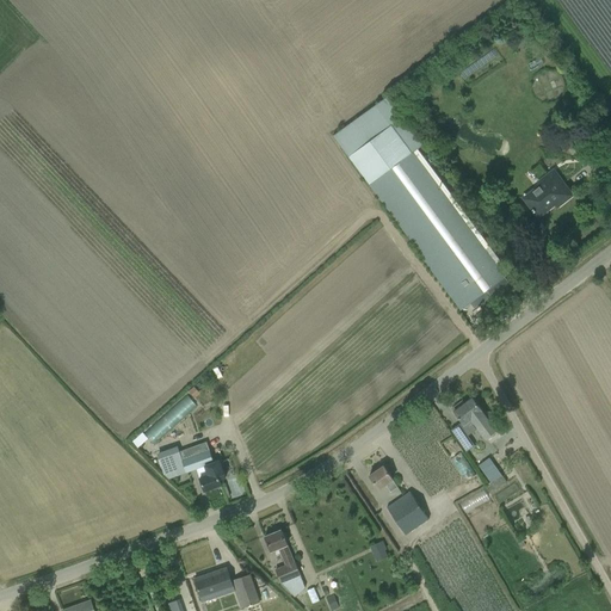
[(518,30),(517,38),(525,41),(528,32),(518,30)]
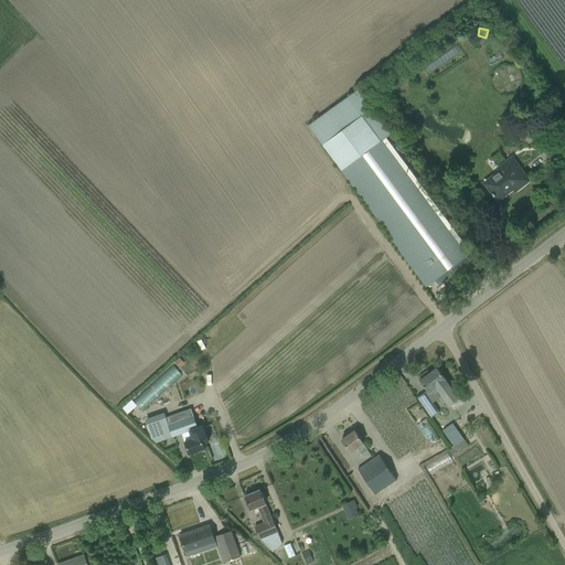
[(308,126),(341,171),(351,163),(427,267),(424,269),(427,274),(430,272),(436,278),(465,257),(381,142),(392,134),(373,108),(359,88),(308,126)]
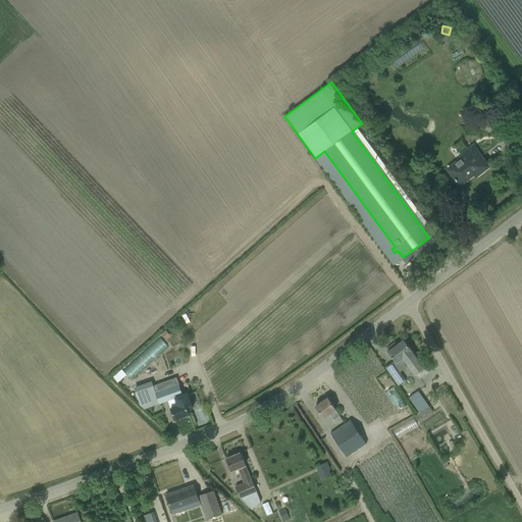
[(451,167),(456,174),(462,183),(477,170),(479,173),(485,168),(485,167),(486,167),(486,166),(485,164),(480,156),(472,147),(460,156),(462,159),(451,167)]
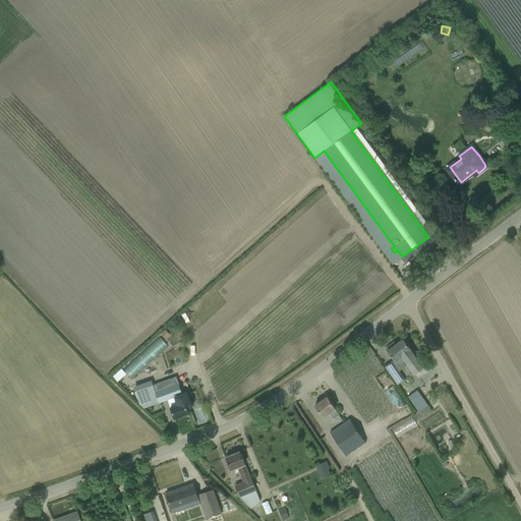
[(156,330),(121,364),(130,372),(164,338),(156,330)]
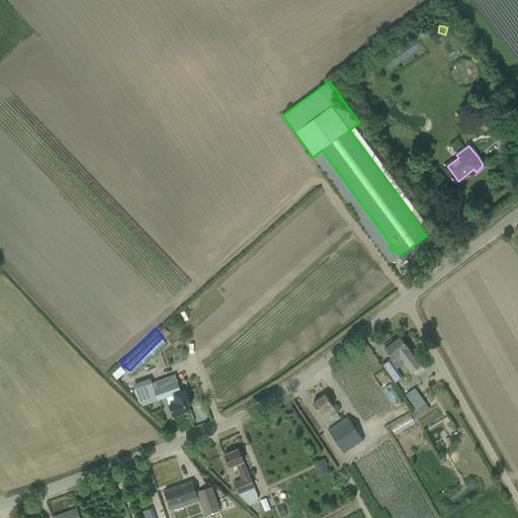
[(164,328),(160,331),(165,336),(169,333),(164,328)]
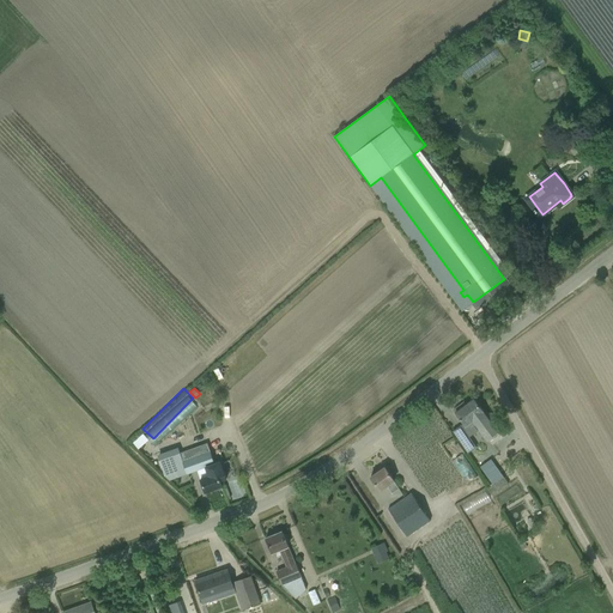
[(451,401),(455,407),(475,394),(473,389),(451,401)]
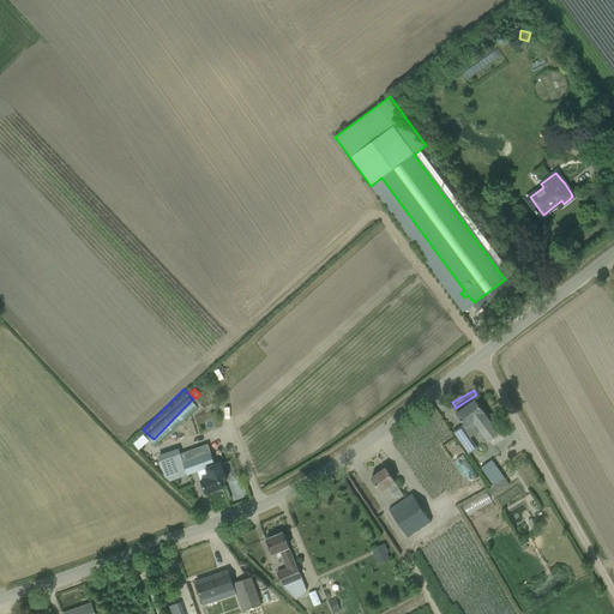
[(499,432),(474,399),(456,414),(464,425),(462,427),(461,426),(453,432),(468,453),(476,447),(469,438),(477,432),(474,427),(476,425),(488,440),(499,432)]
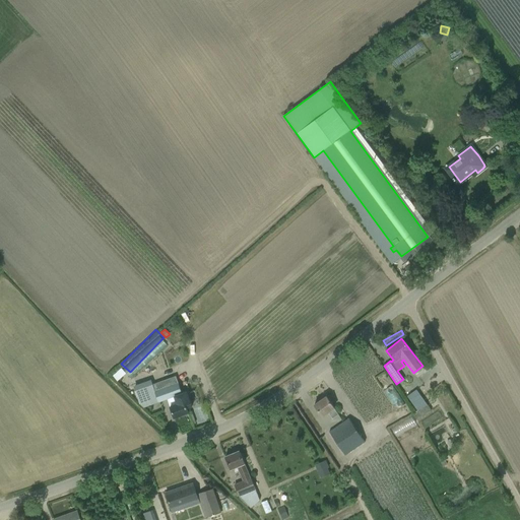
[(168,399),(171,408),(174,418),(189,412),(187,408),(192,406),(189,399),(186,392),(182,393),(176,376),(135,391),(140,403),(156,397),(158,402),(168,399)]
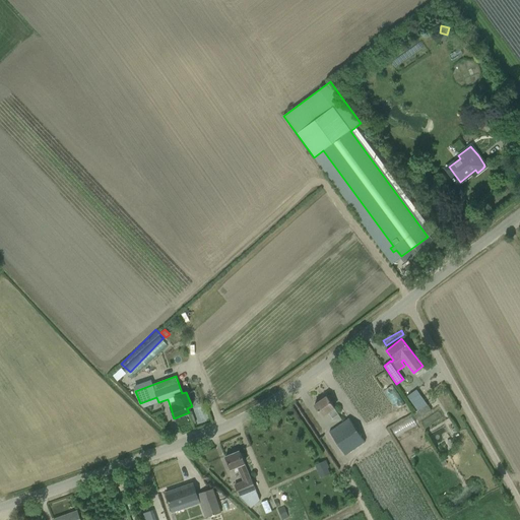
[(394,401),(401,395),(388,379),(381,384),(394,401)]
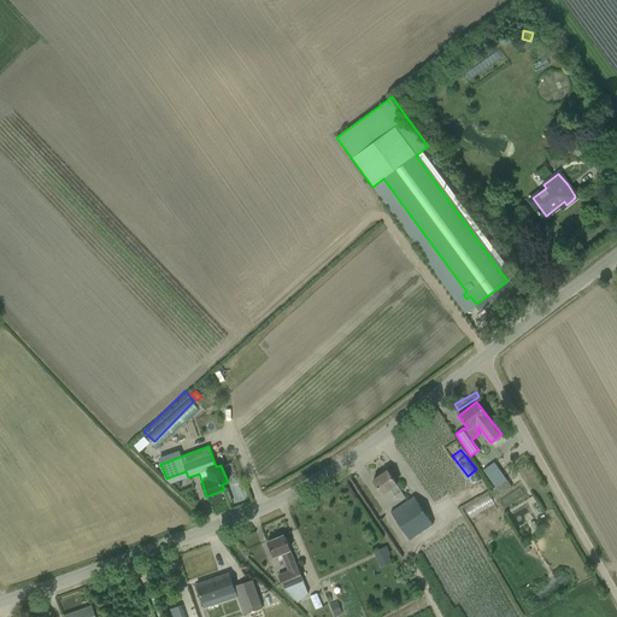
[(511,486),(506,479),(503,475),(493,463),(483,470),(495,487),(489,492),(495,498),(511,486)]
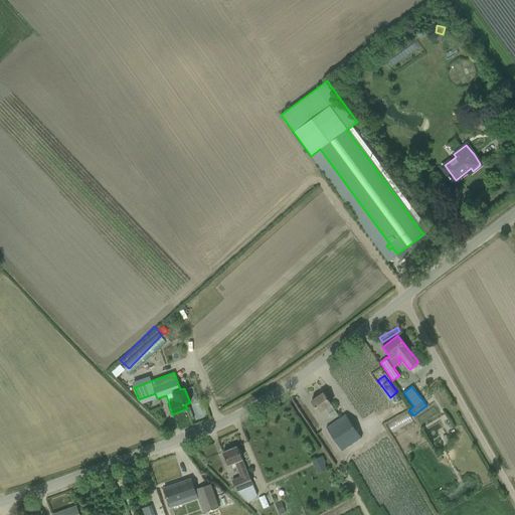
[(335,410),(329,401),(323,392),(311,401),(317,409),(319,412),(325,408),(329,414),(335,410)]
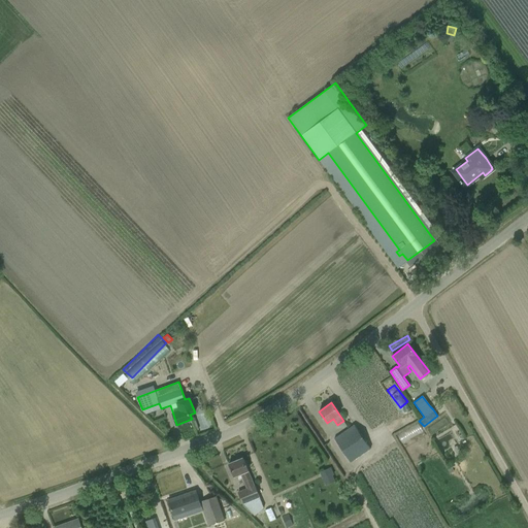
[(416,416),(393,426),(398,436),(420,427),(416,416)]
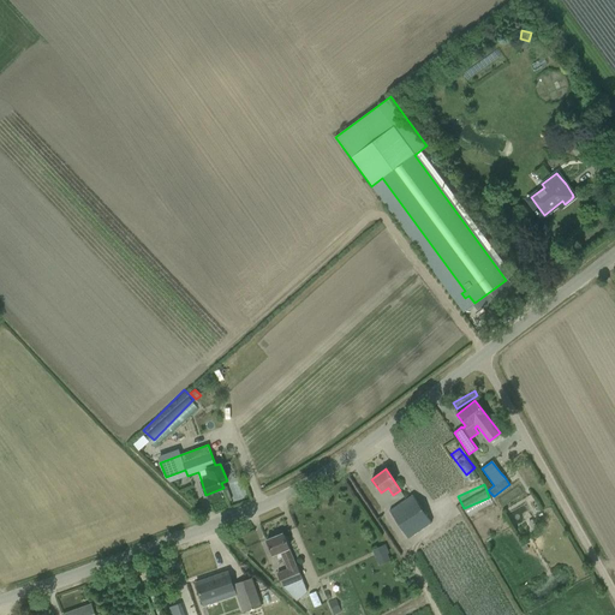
[(406,500),(389,511),(408,538),(433,523),(413,495),(406,500)]
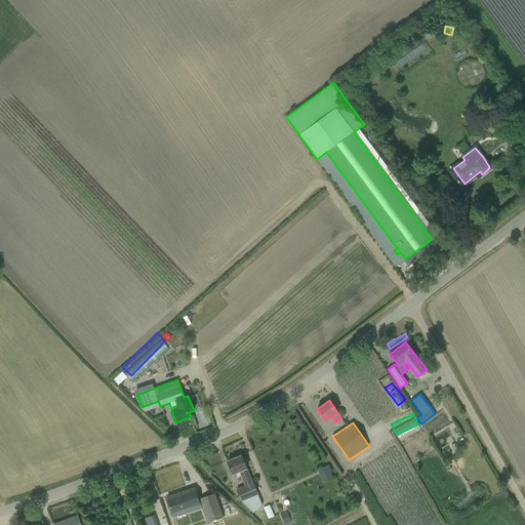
[(227,457),(242,451),(240,444),(224,451),(227,457)]
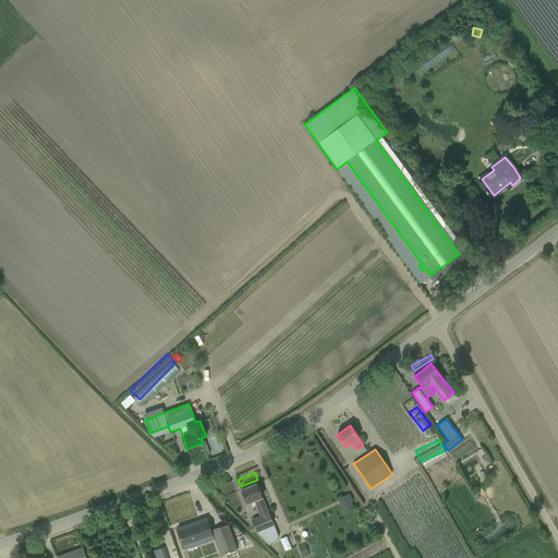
[(269,545),(278,536),(256,484),(242,489),(245,500),(247,504),(255,501),(261,517),(252,520),(254,526),(256,532),(269,545)]
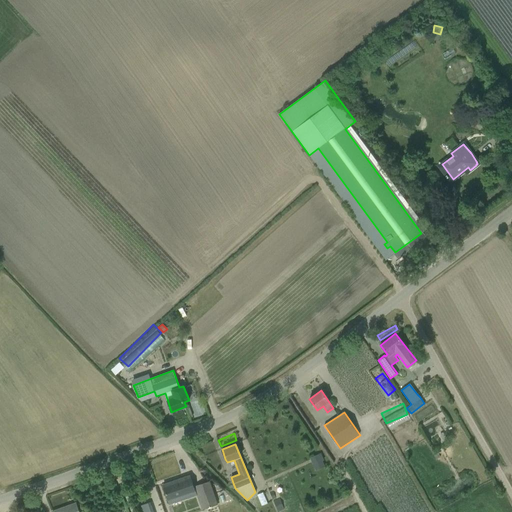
[(312,464),(322,460),(318,446),(307,450),(312,464)]
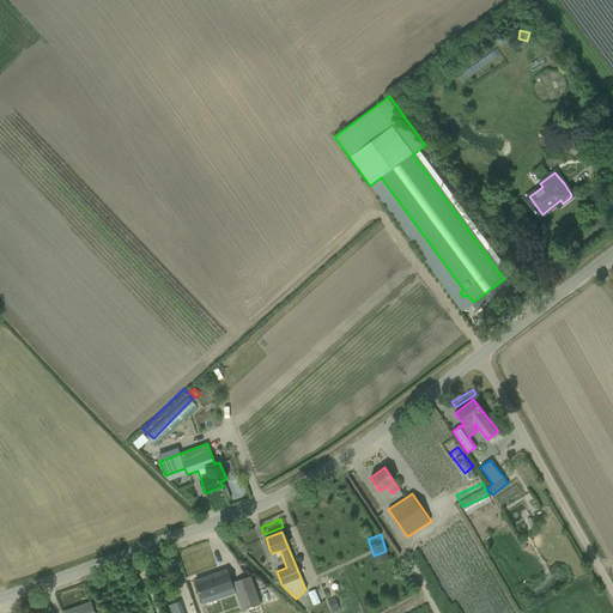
[(235,592),(231,581),(226,569),(226,570),(226,572),(196,582),(196,580),(195,581),(199,592),(202,602),(235,592)]
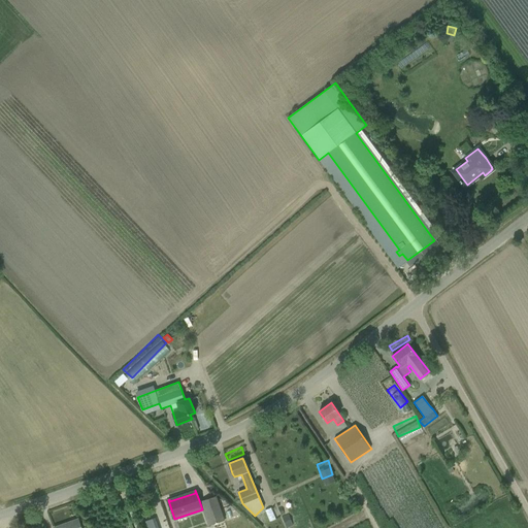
[(209,525),(224,520),(216,497),(201,502),(209,525)]
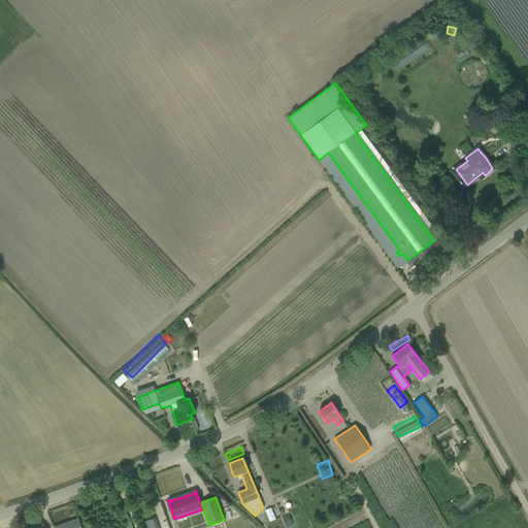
[(283,517),(283,518),(287,527),(292,525),(288,515),(283,517)]
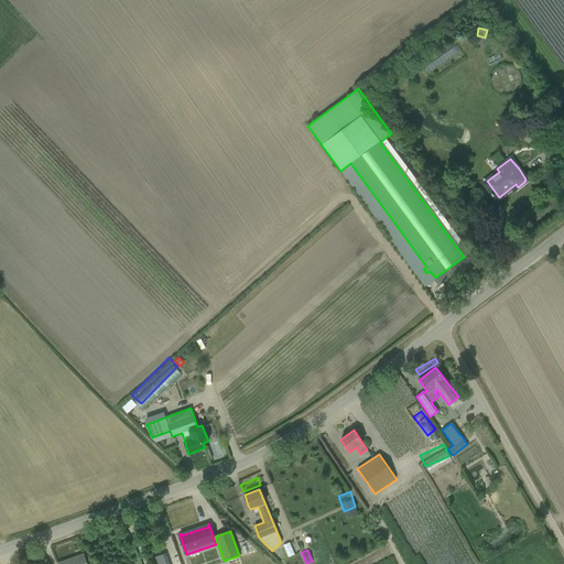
[(87,563),(84,554),(57,563),(56,563),(87,563)]
